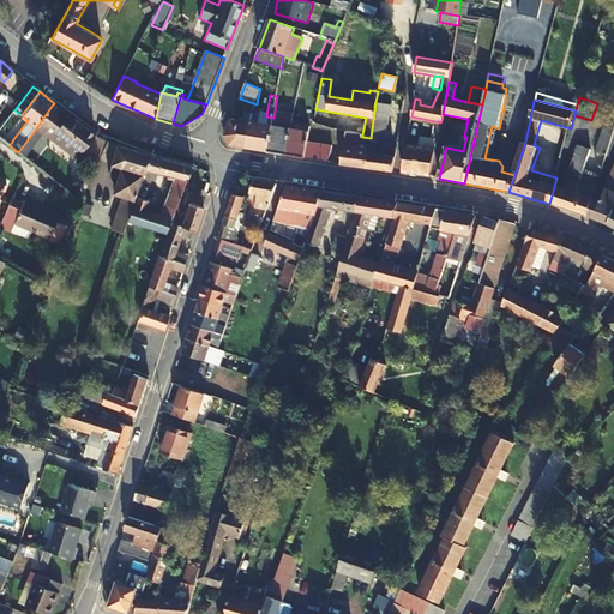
[(393,173),(397,152),(385,151),(390,104),(375,102),(371,138),(367,169),(393,173)]
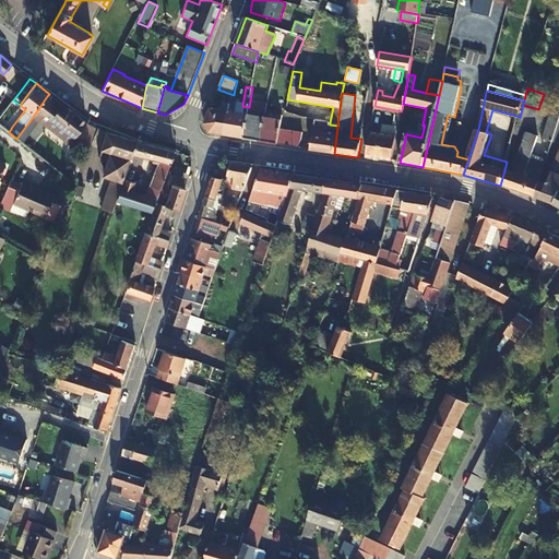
[(47,96),(33,117),(39,122),(46,127),(70,145),(86,122),(70,109),(68,113),(61,113),(58,110),(52,105),(55,102),(47,96)]
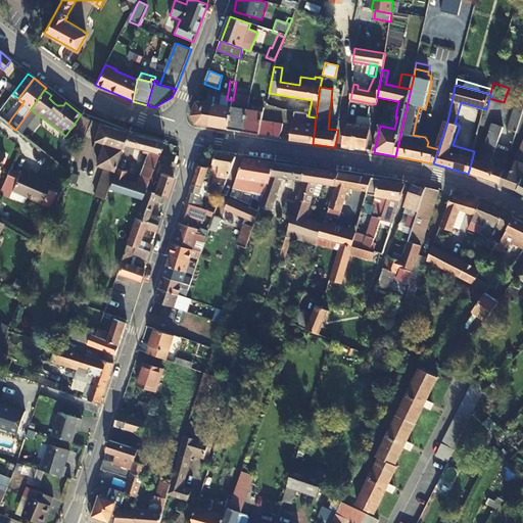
[(215,105),(216,97),(208,96),(206,104),(197,102),(192,115),(197,126),(210,128),(215,105)]
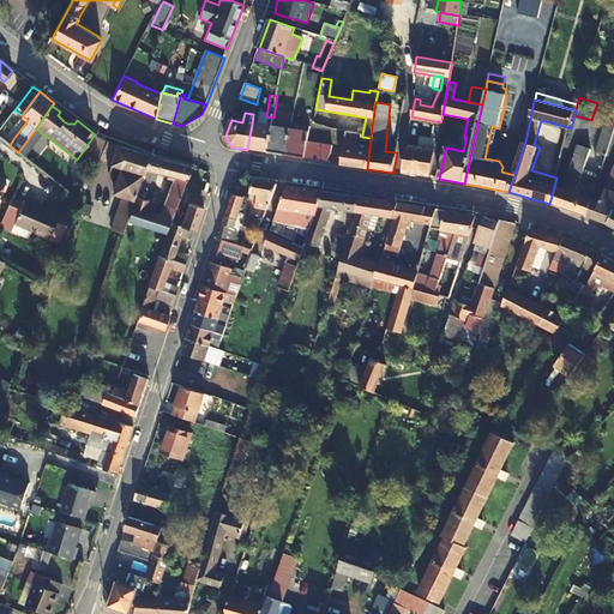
[(257,115),(256,124),(272,126),(274,118),(266,116),(257,115)]
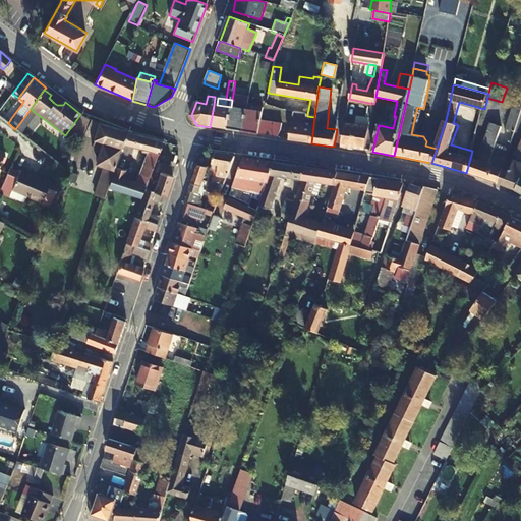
[(516,133),(520,119),(520,106),(515,104),(510,121),(507,129),(516,133)]
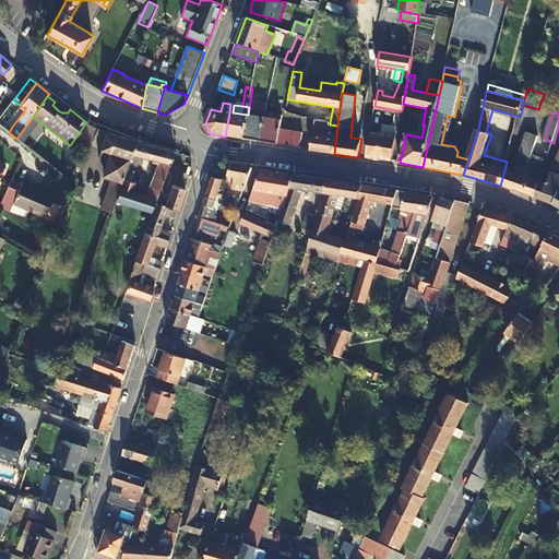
[(248,115),(233,113),(229,113),(225,137),(245,140),(249,115),(248,115)]
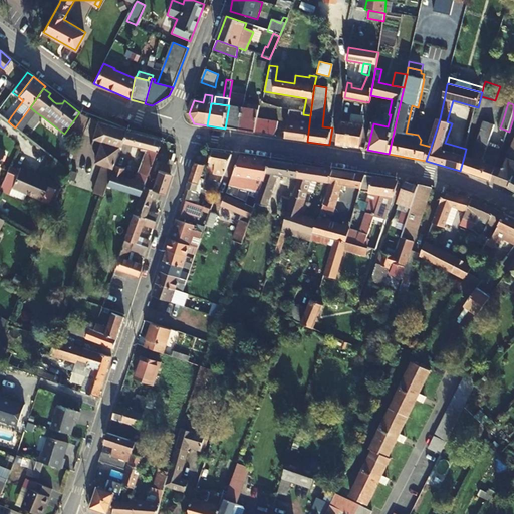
[(246,108),(244,108),(241,131),(256,133),(260,106),(247,104),(246,108)]
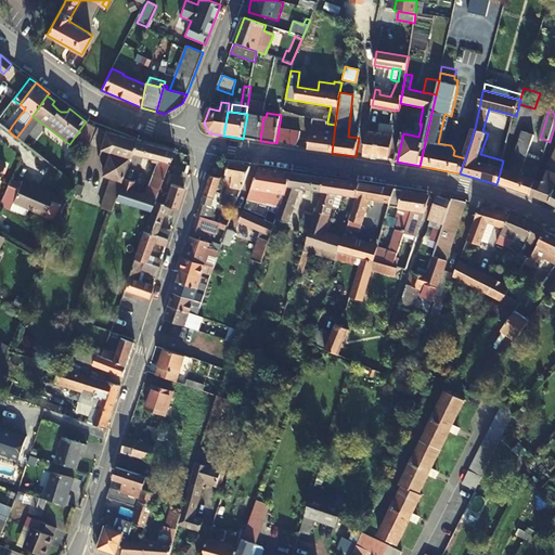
[(398,113),(395,113),(390,134),(369,131),(364,157),(389,160),(398,113)]
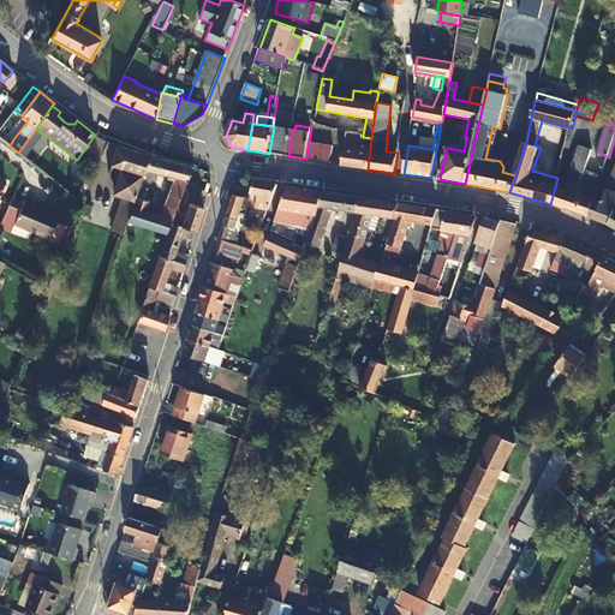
[(292,130),(274,126),(269,154),(288,156),(292,130)]
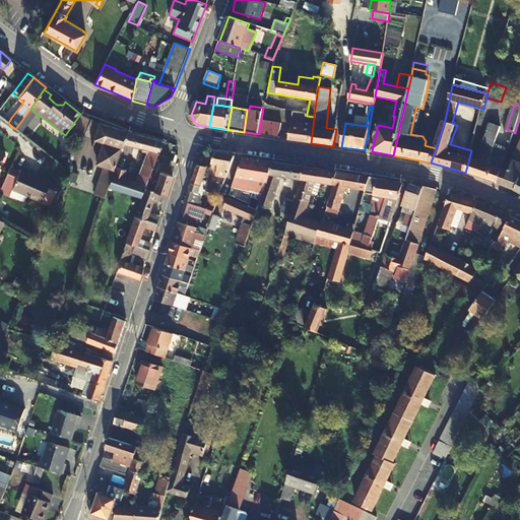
[(410,134),(416,135),(423,109),(416,107),(410,134)]
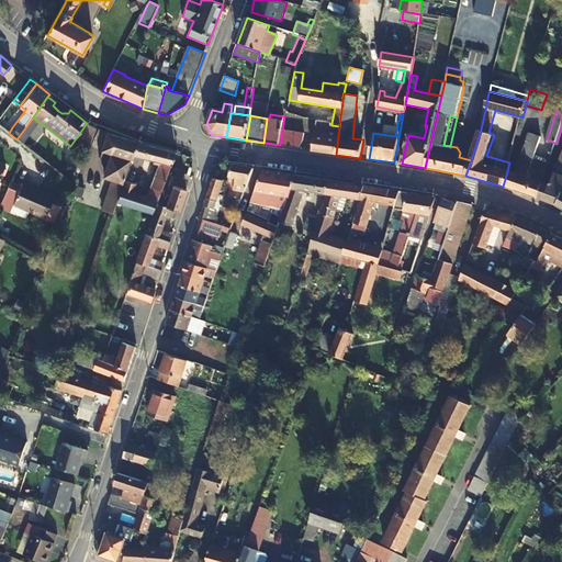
[(300,119),(287,116),(283,133),(282,144),(291,146),(293,134),(298,134),(300,119)]
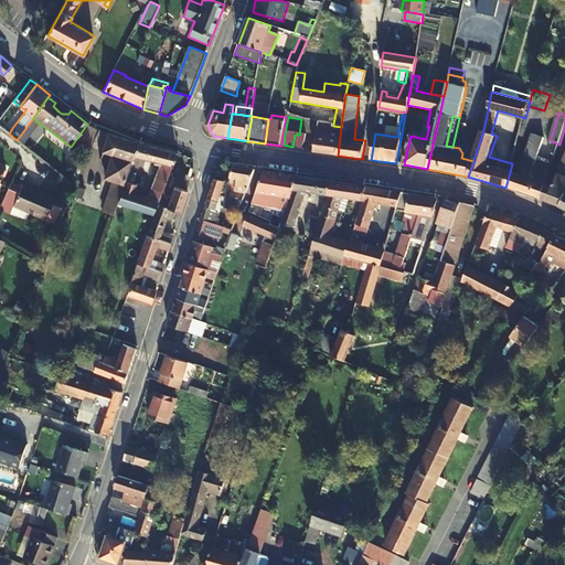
[(0,119),(0,126),(2,128),(9,134),(12,128),(0,119)]
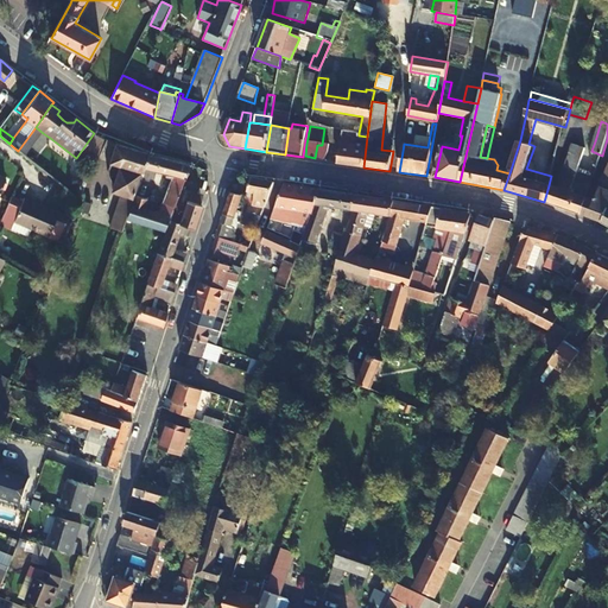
[(96,134),(82,153),(101,159),(108,140),(96,134)]
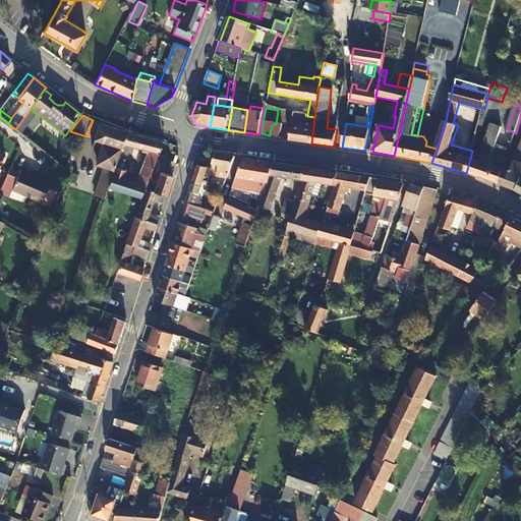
[(314,117),(307,116),(306,123),(292,120),(289,140),(291,140),(311,143),(314,117)]
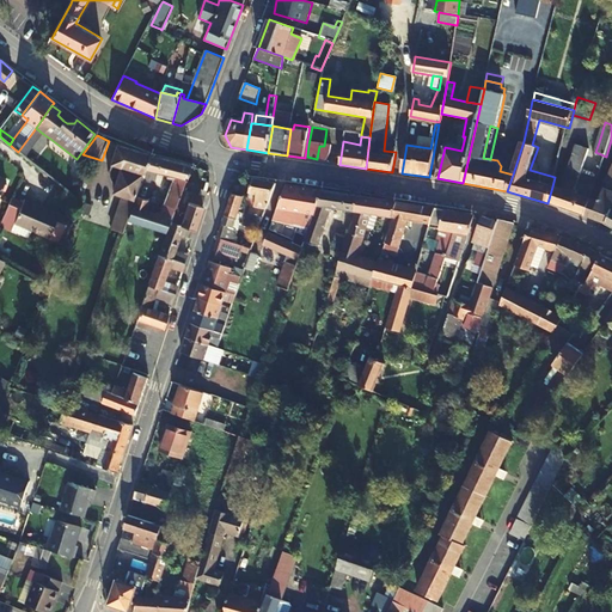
[(145,170),(150,155),(118,146),(111,164),(109,172),(116,188),(114,191),(127,196),(126,200),(122,199),(111,228),(122,233),(126,221),(134,197),(142,175),(145,170)]
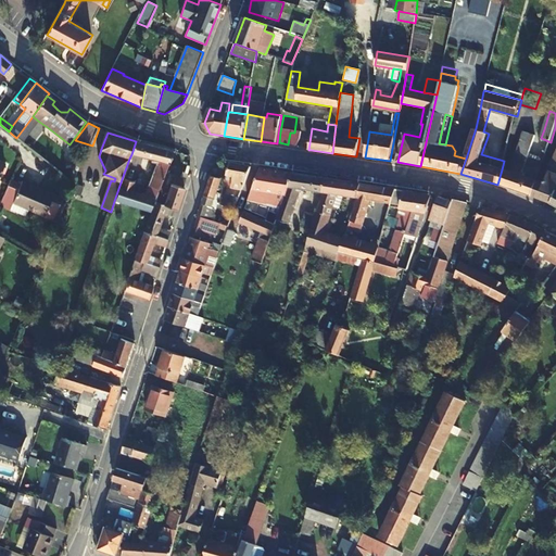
[(541,171),(543,164),(528,158),(534,139),(534,137),(523,133),(510,172),(502,169),(497,185),(532,196),(536,182),(541,171)]
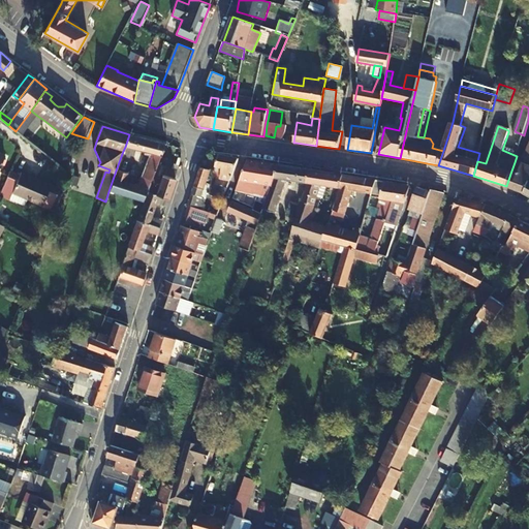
[(129,134),(125,147),(145,152),(144,155),(149,156),(136,186),(125,183),(128,175),(116,170),(109,191),(143,204),(143,203),(147,192),(150,184),(156,168),(159,159),(165,145),(165,144),(160,142),(129,134)]
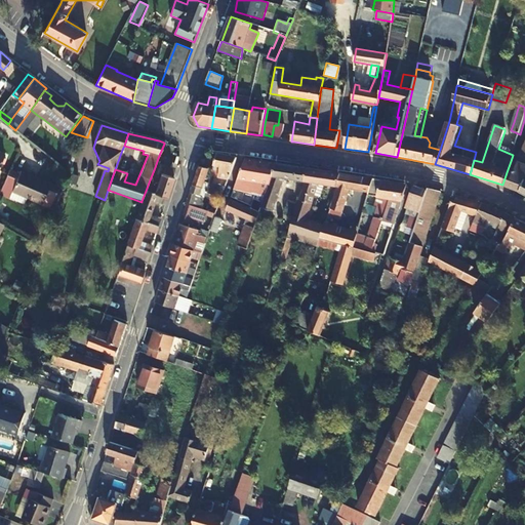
[(238,158),(218,154),(215,165),(215,166),(223,167),(220,174),(219,177),(229,179),(238,158)]
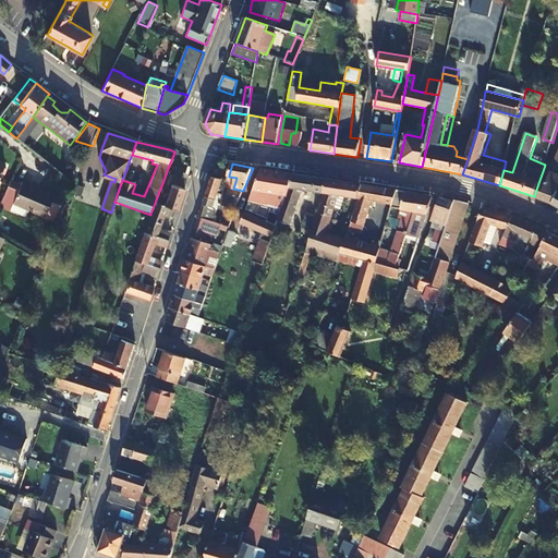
[(554,205),(557,193),(557,167),(549,187),(538,183),(534,196),(554,205)]
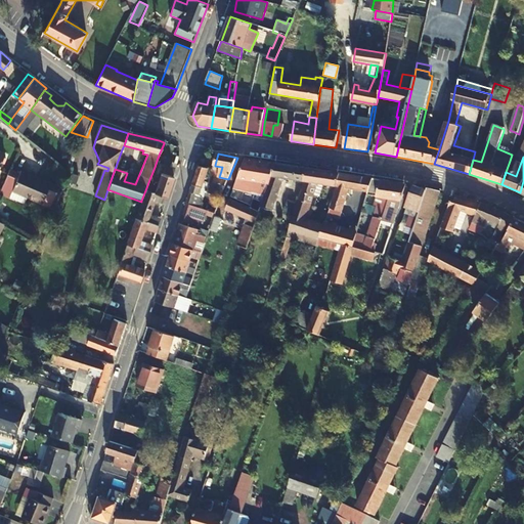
[(158,186),(155,193),(168,198),(175,177),(174,176),(176,171),(175,170),(177,164),(167,161),(158,158),(155,167),(148,182),(158,186)]
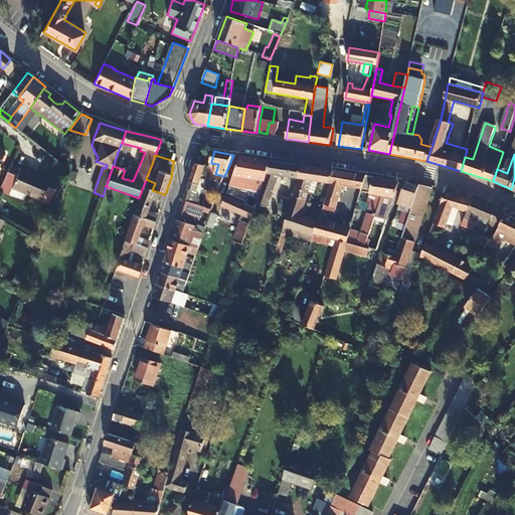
[(244,179),(252,158),(242,156),(227,193),(238,196),(244,179)]
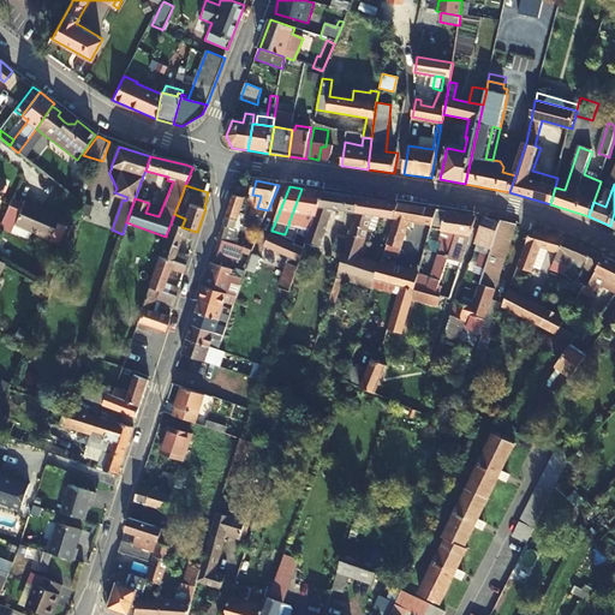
[(304,215),(312,190),(302,189),(292,214),(304,215)]
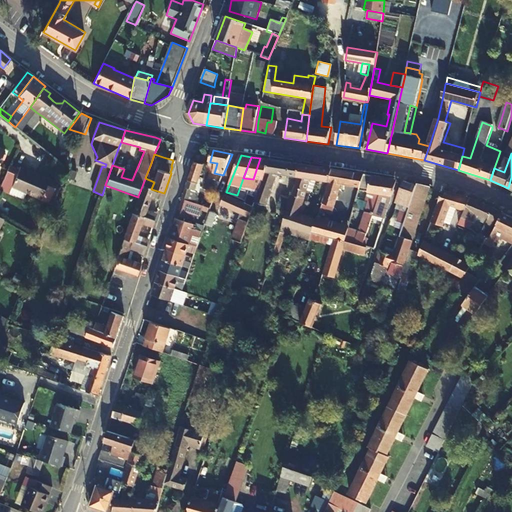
[(264,180),(271,160),(260,158),(253,179),(264,180)]
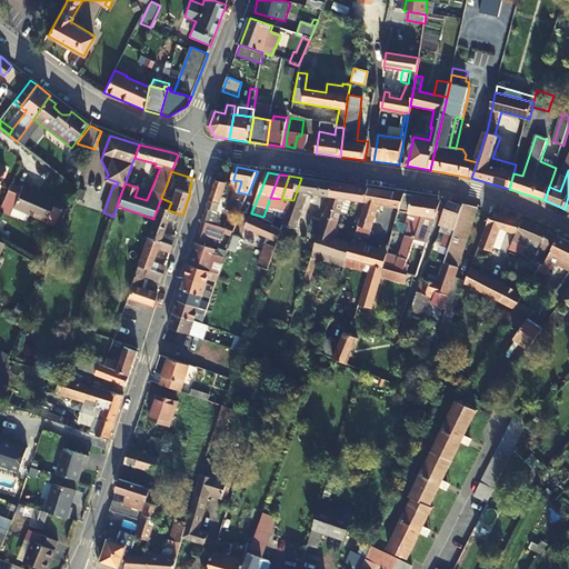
[(311,193),(332,197),(336,182),(301,178),(293,200),(286,221),(287,221),(286,225),(298,229),(311,193)]
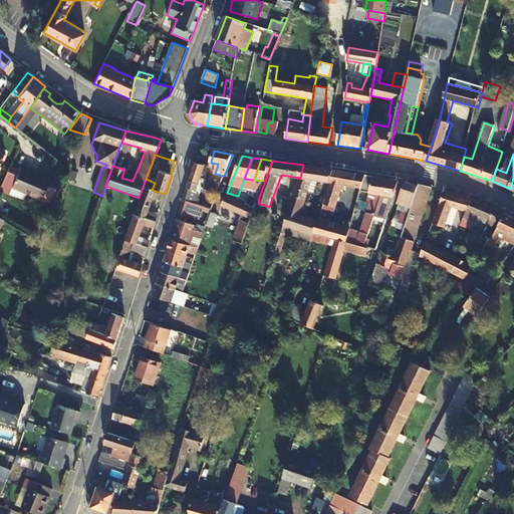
[(195,163),(184,200),(197,205),(201,192),(204,193),(206,190),(203,189),(198,187),(200,182),(203,171),(208,173),(209,170),(210,167),(205,166),(195,163)]
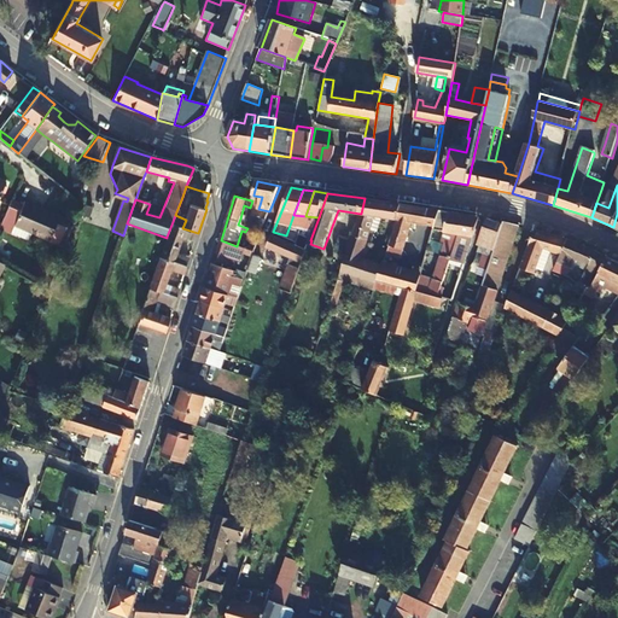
[(262,197),(254,196),(252,200),(251,204),(260,205),(262,197)]
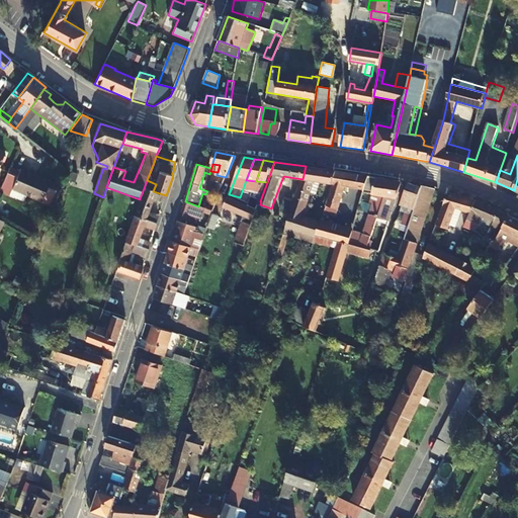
[(20,171),(10,166),(0,190),(25,201),(28,194),(51,204),(59,185),(21,168),(20,171)]
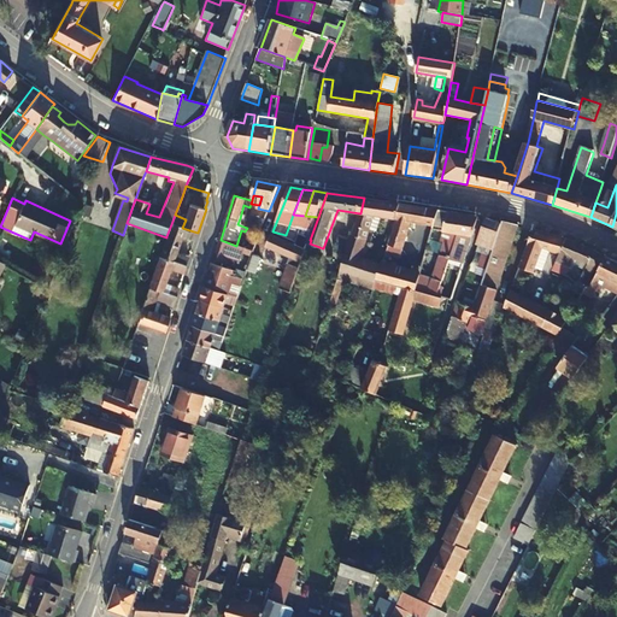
[(375,216),(380,217),(397,218),(400,204),(364,198),(360,213),(362,213),(348,256),(340,280),(375,292),(377,282),(382,266),(360,258),(365,245),(375,216)]
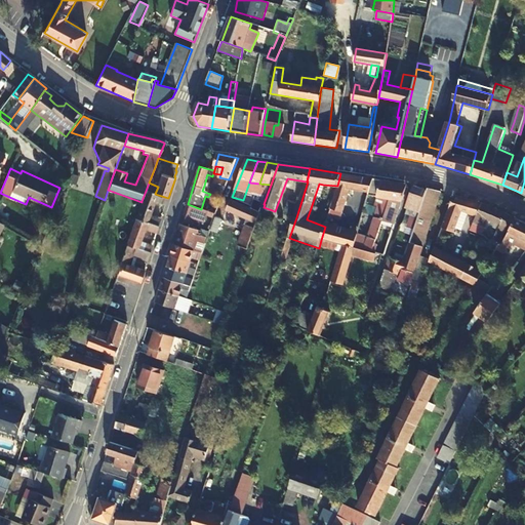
[(337,186),(329,214),(340,218),(349,194),(353,195),(355,190),(370,193),(373,179),(340,173),(337,186)]
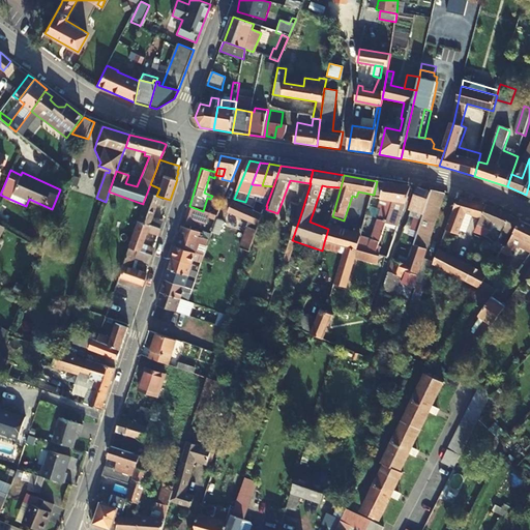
[(382,200),(386,182),(377,181),(374,195),(373,198),(382,200)]
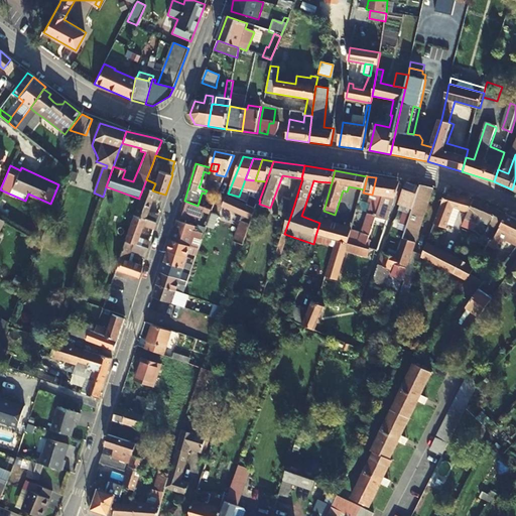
[(378,215),(379,209),(381,205),(382,200),(389,179),(376,177),(372,195),(369,203),(372,204),(363,234),(371,236),(374,225),(377,218),(378,215)]
